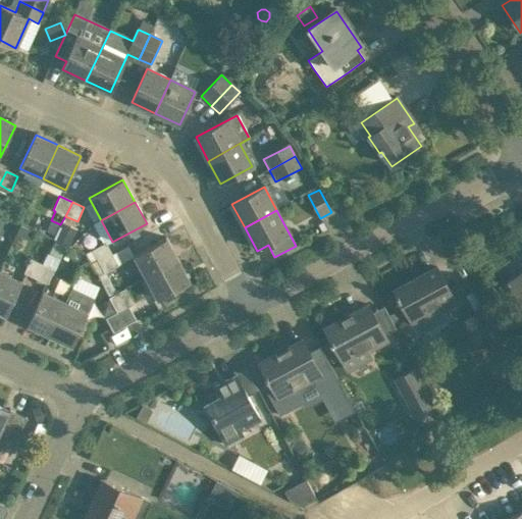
[(60,224),(51,220),(47,231),(55,235),(60,224)]
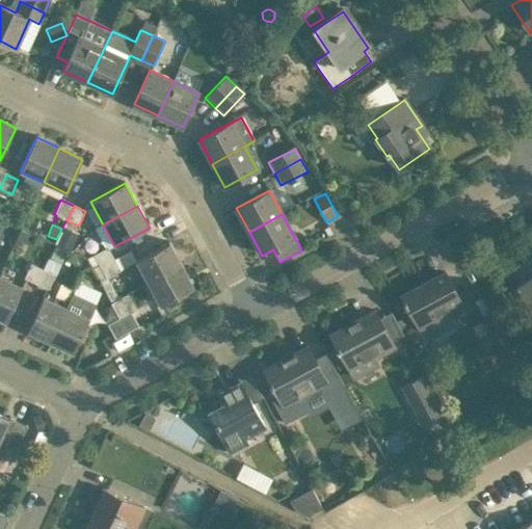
[(149,284),(182,266),(169,243),(136,261),(149,284)]
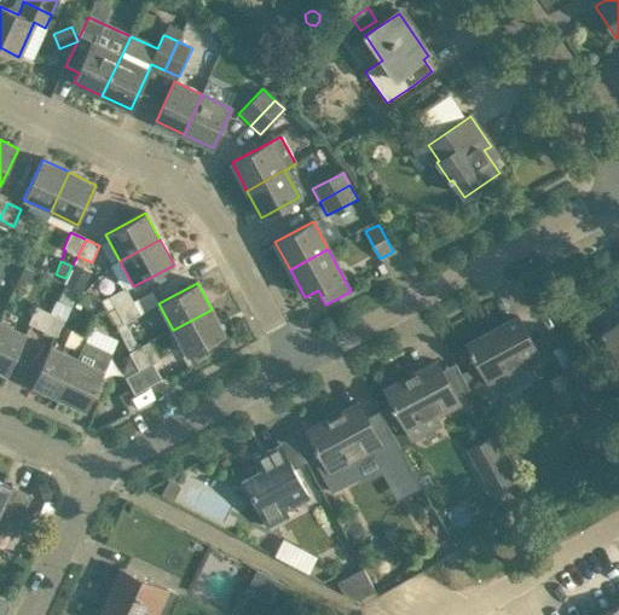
[(64,288),(58,301),(71,308),(77,295),(64,288)]
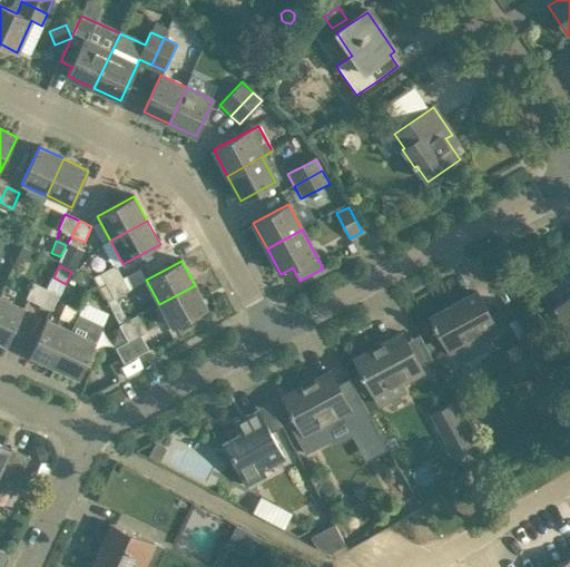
[(100,291),(123,280),(115,266),(94,279),(100,291)]
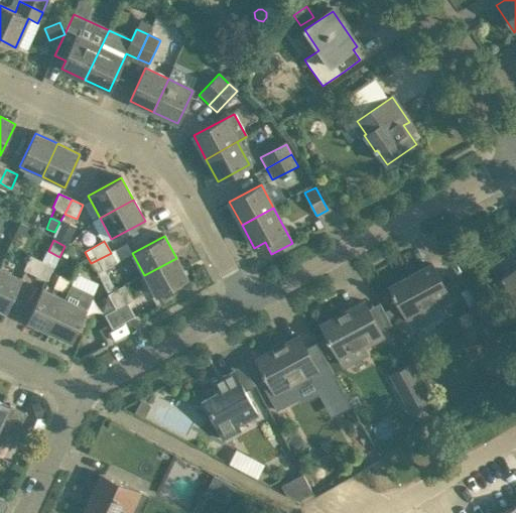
[(117,265),(111,253),(91,263),(98,275),(105,271),(117,265)]
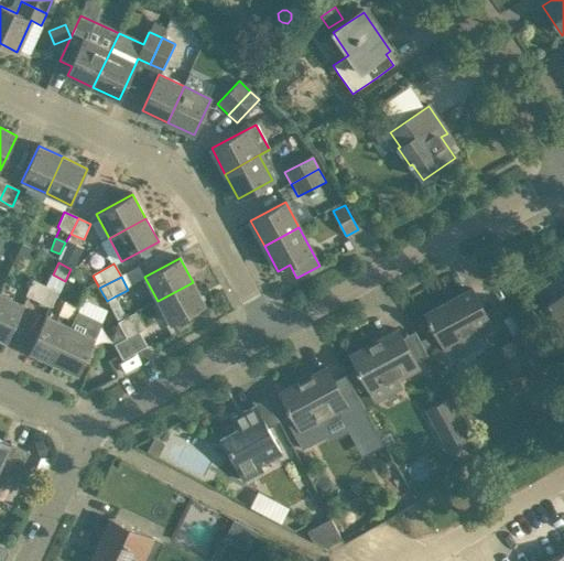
[(39,303),(45,287),(33,281),(25,298),(39,303)]
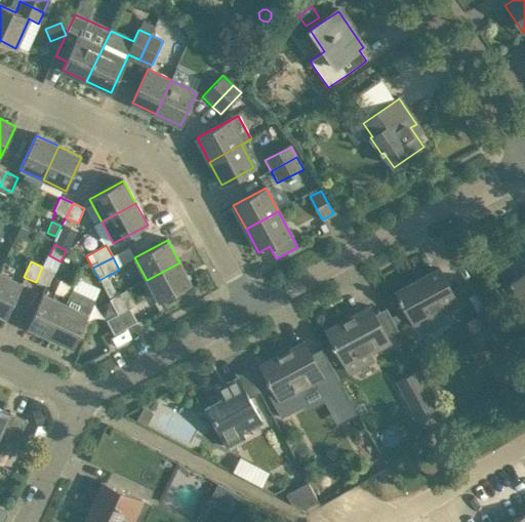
[(179,263),(147,280),(159,302),(192,284),(179,263)]
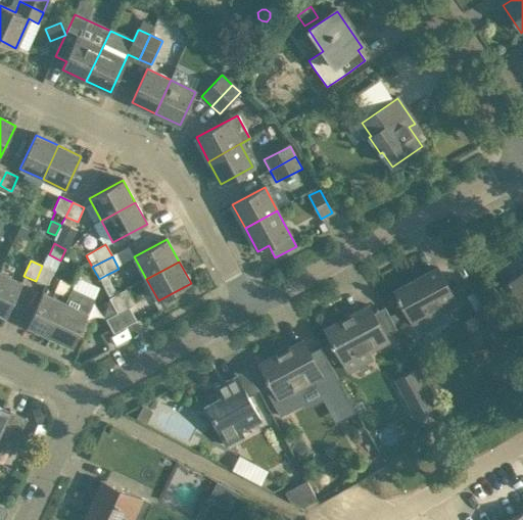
[(55,272),(42,266),(36,281),(48,287),(55,272)]
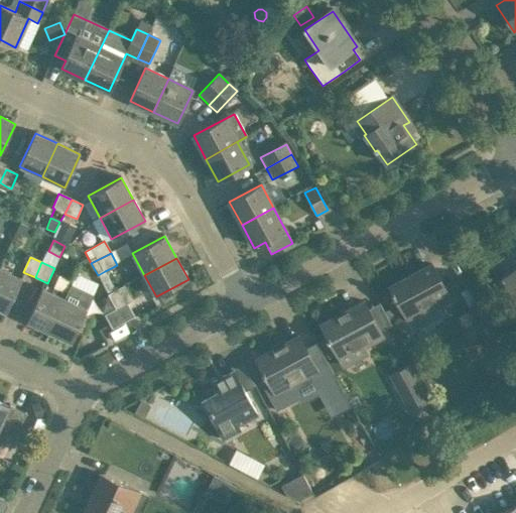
[(450,299),(442,283),(432,266),(390,288),(392,292),(390,293),(393,298),(395,297),(406,318),(434,303),(436,306),(450,299)]
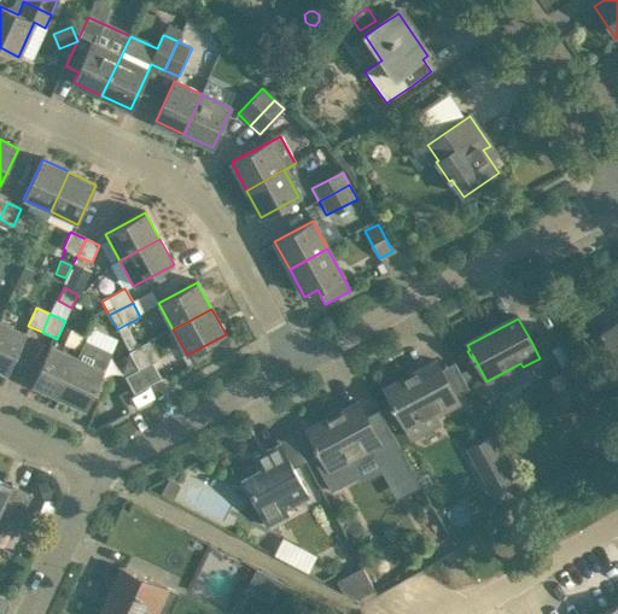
[(27,334),(0,322),(0,370),(7,374),(27,334)]
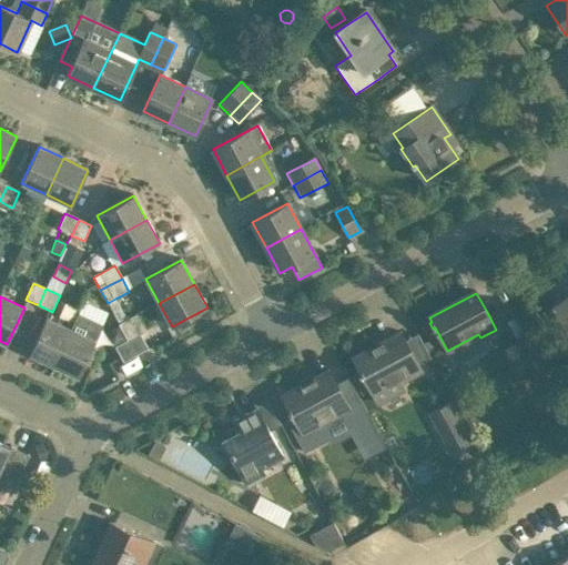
[(567,334),(567,333),(567,296),(550,310),(567,334)]
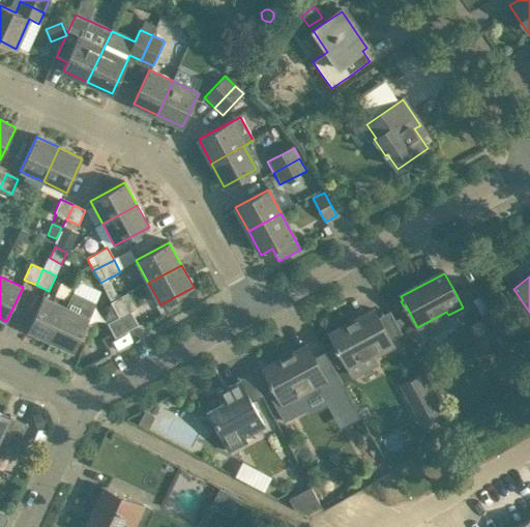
[(102,287),(111,303),(119,299),(108,279),(100,283),(102,287)]
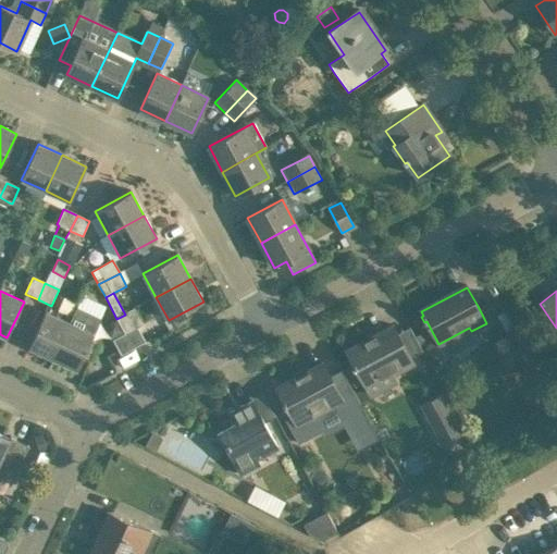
[(70,323),(53,359),(77,370),(100,320),(76,308),(70,323)]
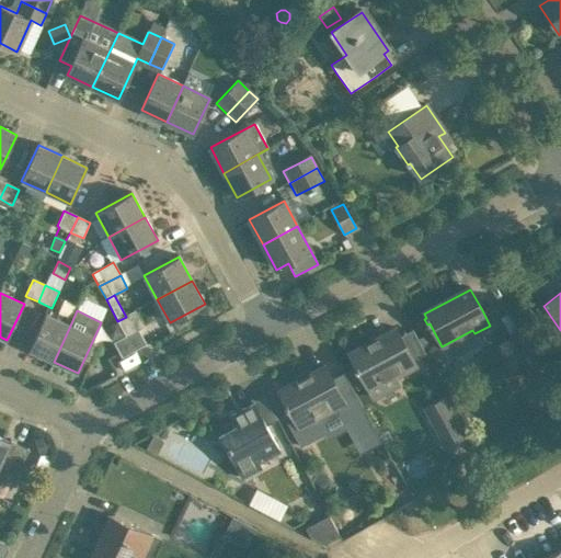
[(151,342),(135,311),(126,317),(117,321),(125,337),(134,352),(151,342)]
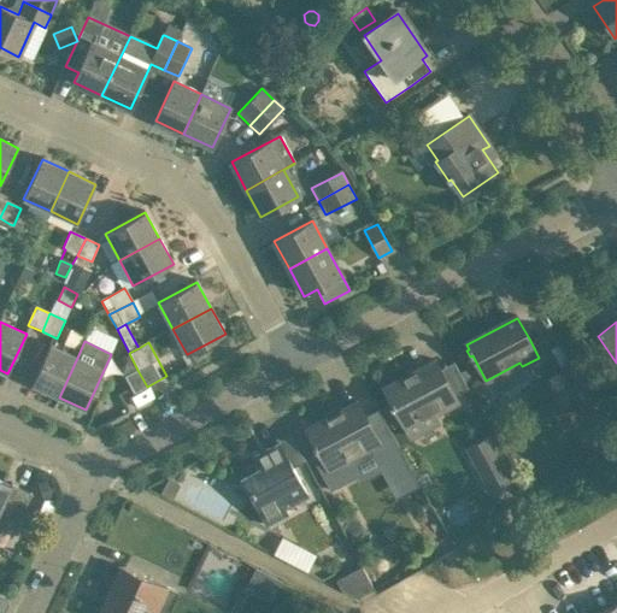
[(59,398),(77,358),(51,345),(31,384),(59,398)]
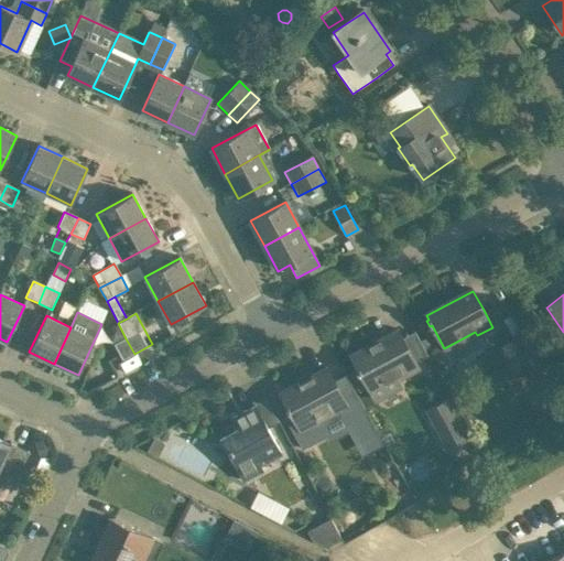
[(111,328),(108,336),(112,343),(123,337),(117,325),(111,328)]
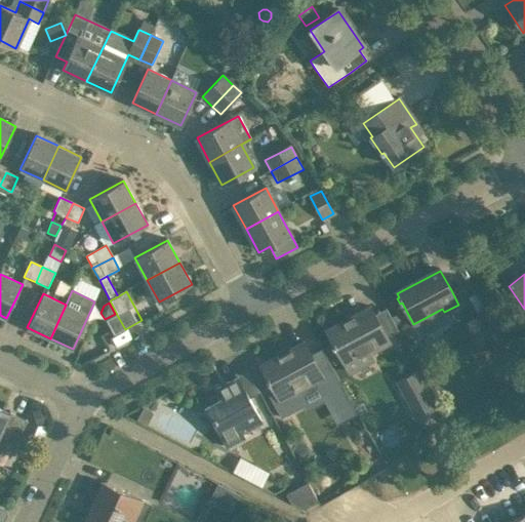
[(389,343),(379,326),(370,308),(327,330),(333,343),(330,345),(333,348),(335,347),(344,362),(366,351),(368,354),(389,343)]
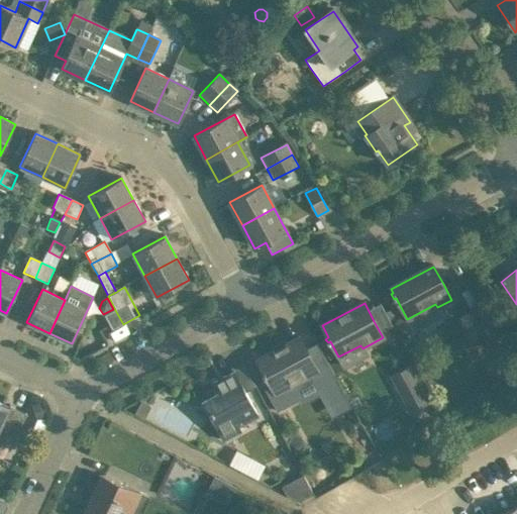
[(123,324),(115,310),(105,316),(112,330),(123,324)]
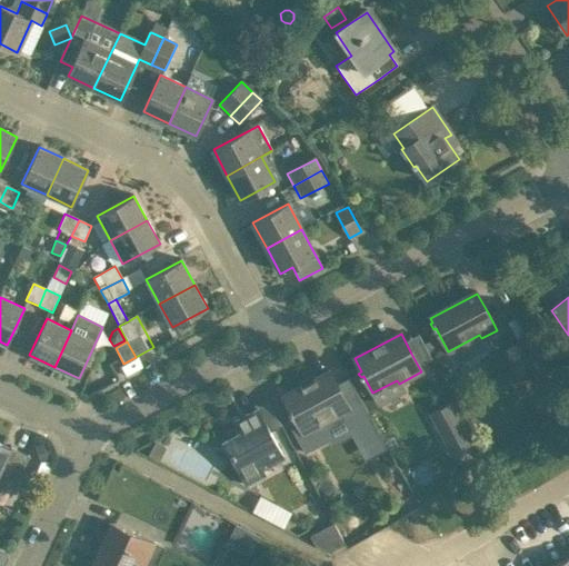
[(311,448),(351,426),(356,433),(371,424),(358,399),(348,405),(330,371),(282,397),(290,409),(288,410),(290,415),(291,414),(302,435),(303,435),(311,448)]
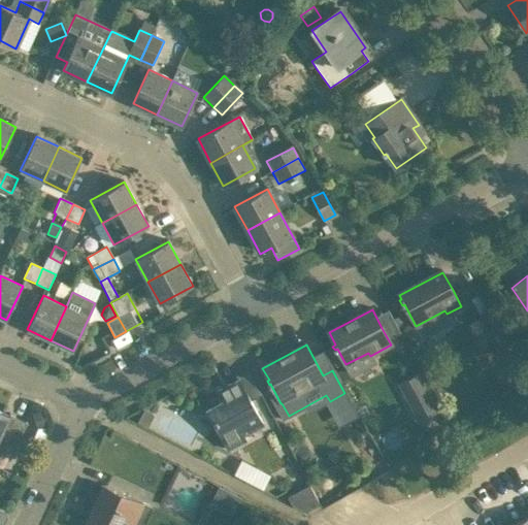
[(495,346),(474,357),(484,373),(504,362),(495,346)]
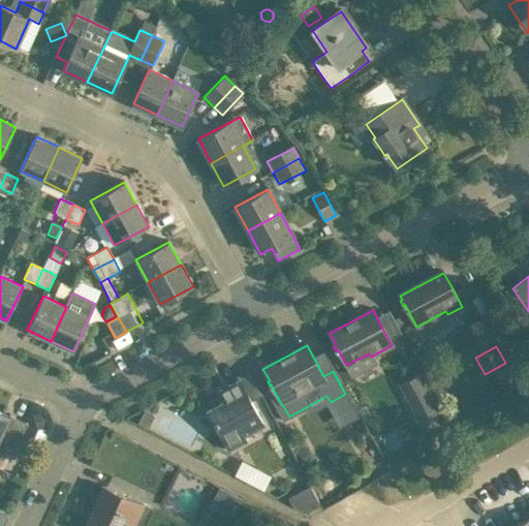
[(421,375),(398,387),(418,426),(440,414),(421,375)]
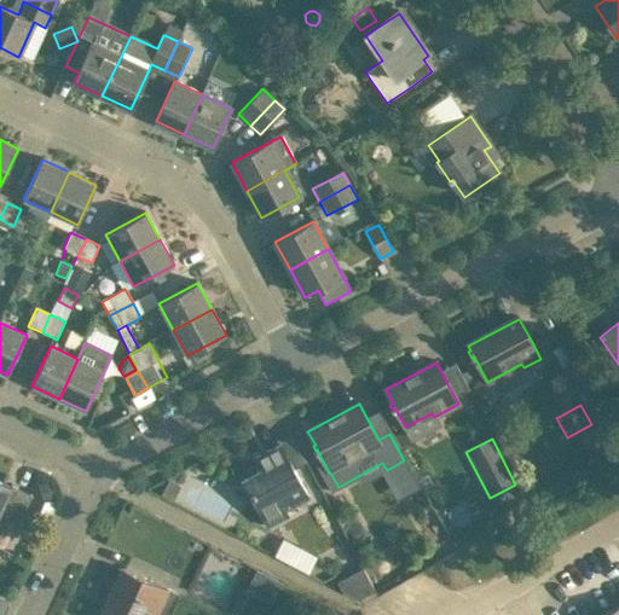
[(242,481),(259,510),(268,528),(288,517),(284,511),(308,498),(277,440),(276,440),(279,447),(255,459),(261,471),(242,481)]
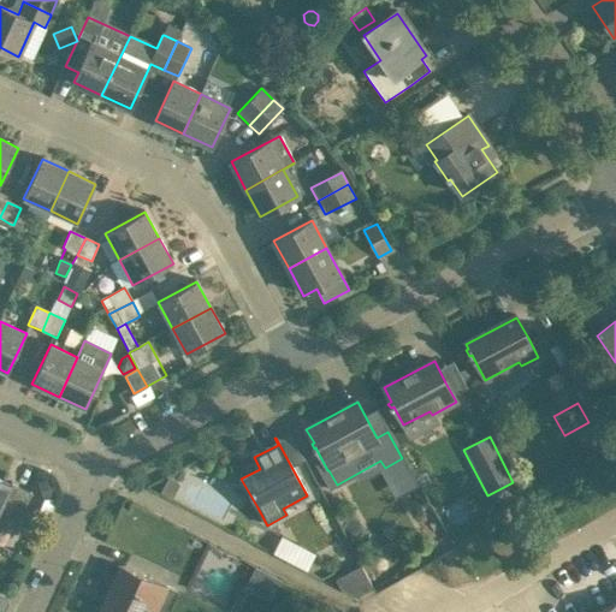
[(45,503),(55,499),(57,498),(49,479),(37,483),(45,503)]
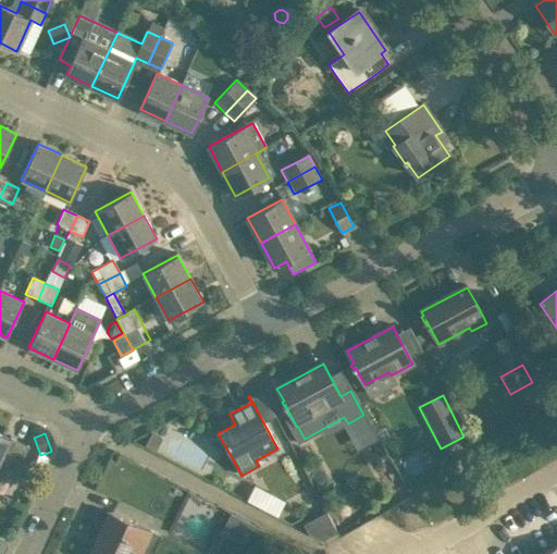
[(0,479),(10,483),(9,484),(10,485),(28,446),(27,445),(26,446),(11,440),(12,439),(10,438),(10,439),(0,434),(0,479)]
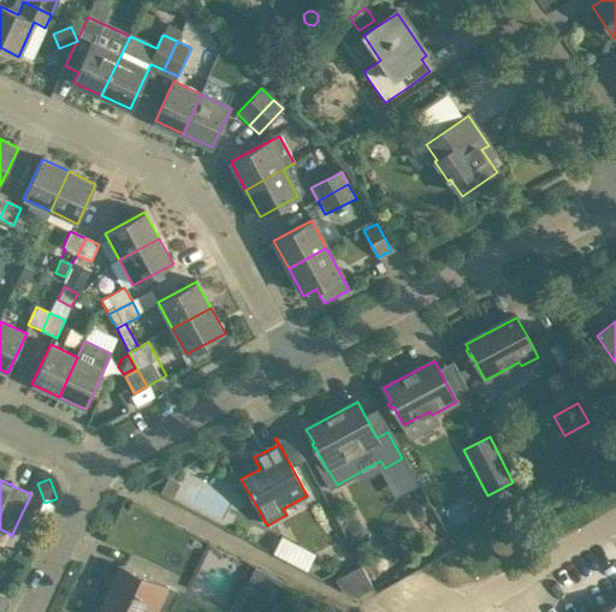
[(169,480),(160,494),(172,500),(179,486),(169,480)]
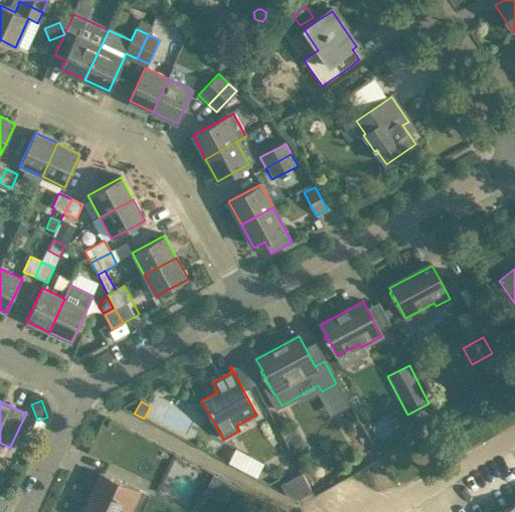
[(231,462),(259,476),(265,463),(237,450),(231,462)]
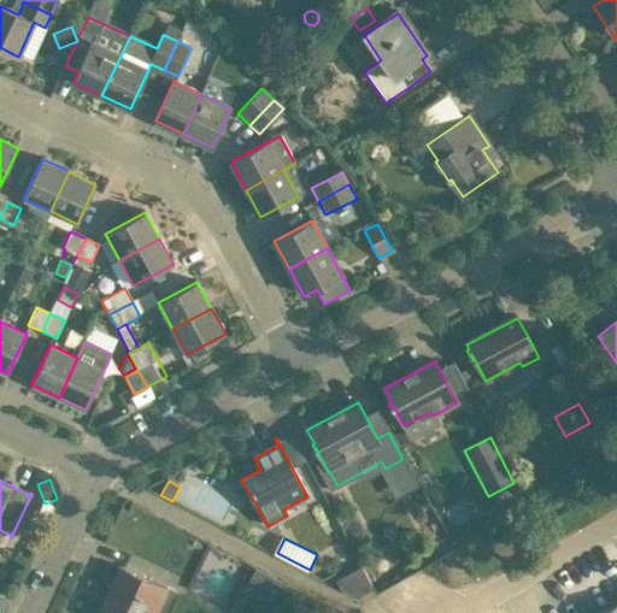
[(335,582),(341,593),(357,600),(374,590),(362,567),(335,582)]
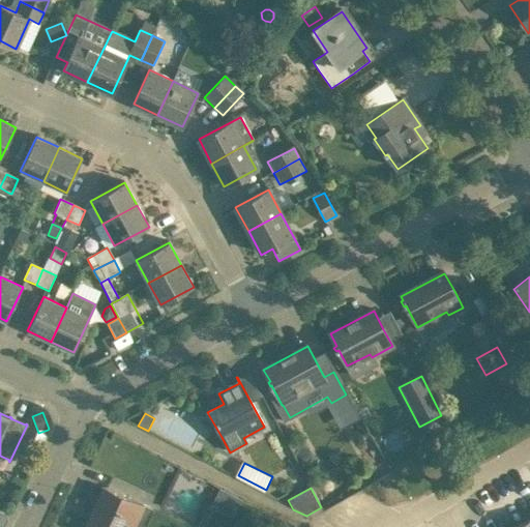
[(125,526),(126,524),(130,526),(136,526),(140,526),(148,508),(105,489),(86,526),(125,526)]
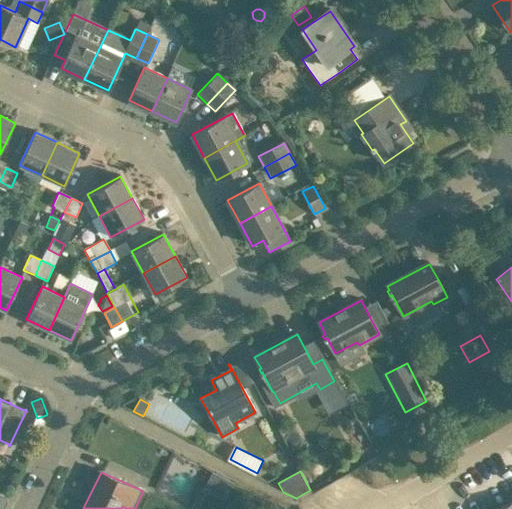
[(231,482),(212,473),(209,479),(203,490),(224,501),(225,501),(230,490),(234,484),(231,482)]
